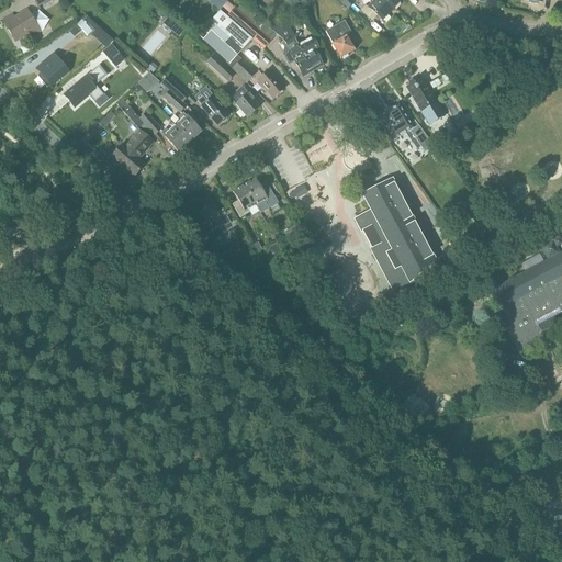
[(304,77),(314,71),(301,48),(299,49),(298,48),(296,47),(294,44),(299,42),(285,20),(271,30),(242,4),(237,10),(228,2),(225,0),(205,0),(209,2),(214,8),(217,10),(217,9),(221,11),(265,48),(271,40),(272,40),(277,34),(283,41),(290,52),(284,55),(283,57),(288,64),(290,64),(295,60),(304,77)]
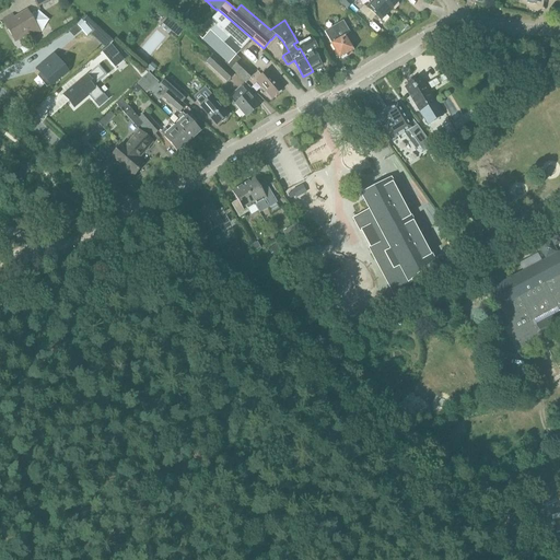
[(312,0),(293,0),(301,11),(314,2),(312,0)]
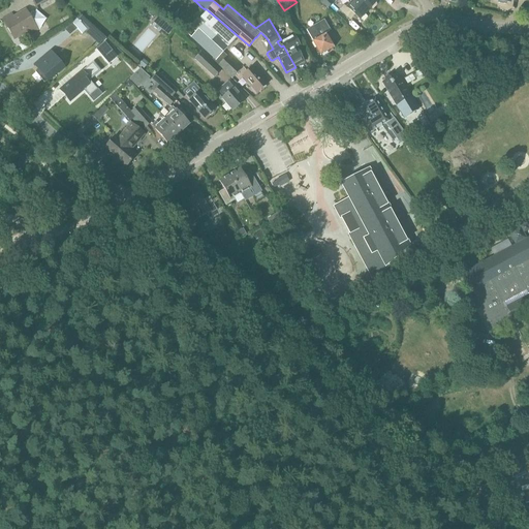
[(361,0),(348,0),(351,3),(346,8),(359,21),(370,8),(361,0)]
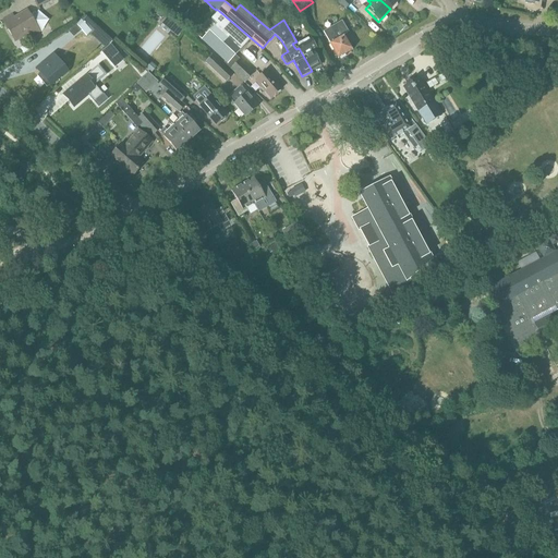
[(268,17),(255,4),(250,10),(263,23),(268,17)]
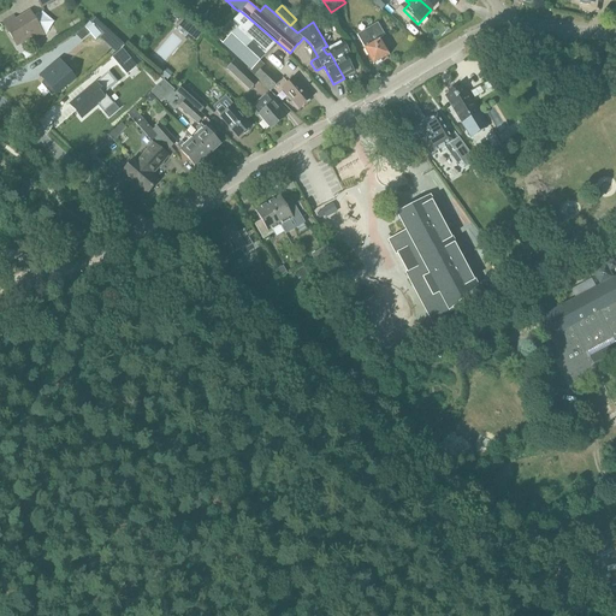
[(16,45),(31,35),(35,40),(43,35),(42,33),(47,30),(45,25),(46,23),(40,15),(37,13),(33,17),(30,13),(17,22),(13,17),(3,23),(16,45)]
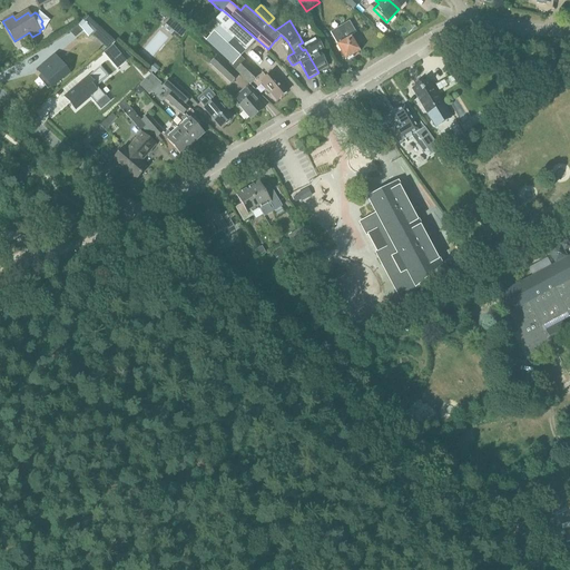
[(222,25),(218,29),(209,20),(198,32),(207,41),(234,66),(256,41),(223,12),(220,15),(216,20),(222,25)]
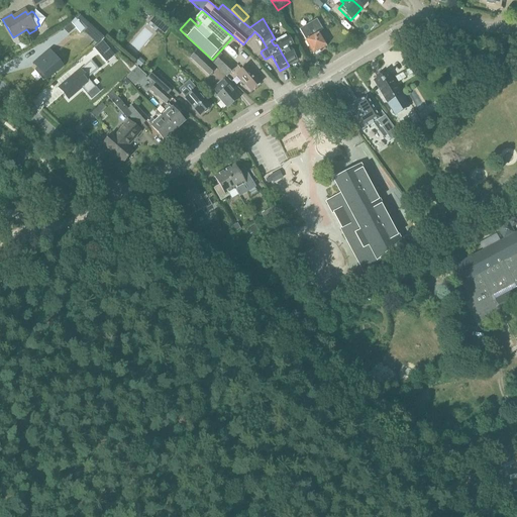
[(105,39),(90,25),(80,16),(78,17),(71,22),(81,34),(86,30),(100,44),(105,39)]
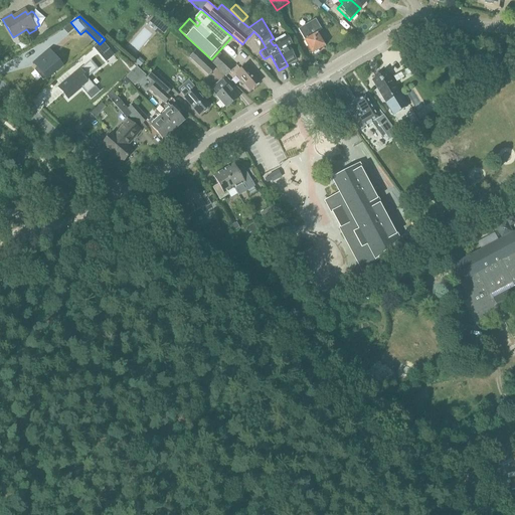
[(311,21),(298,29),(312,53),(325,45),(311,21)]
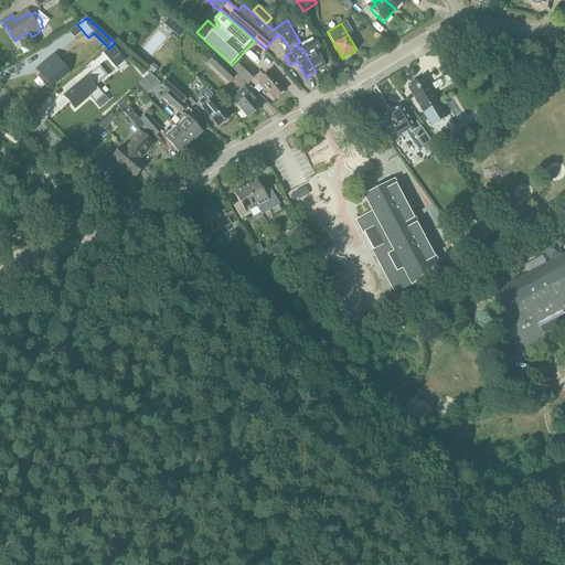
[(185,31),(178,24),(172,31),(180,38),(185,31)]
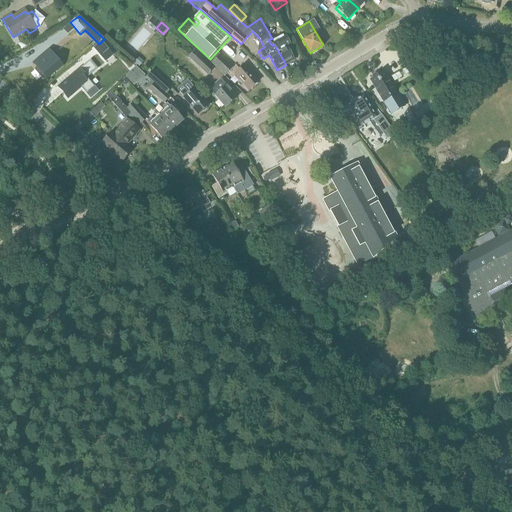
[(285,35),(270,43),(271,44),(272,45),(274,44),(286,65),(294,60),(288,50),(292,48),(285,35)]
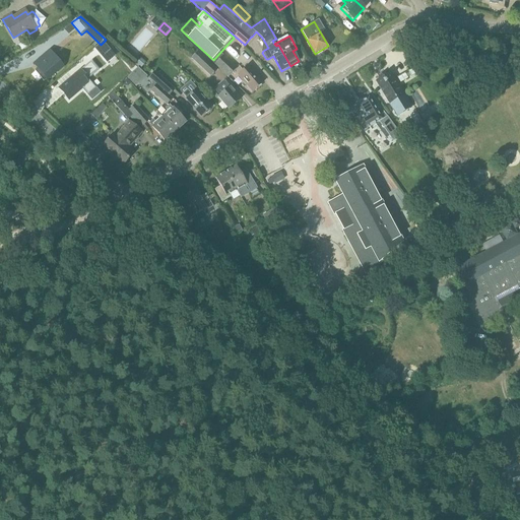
[(104,43),(95,49),(108,63),(115,56),(104,43)]
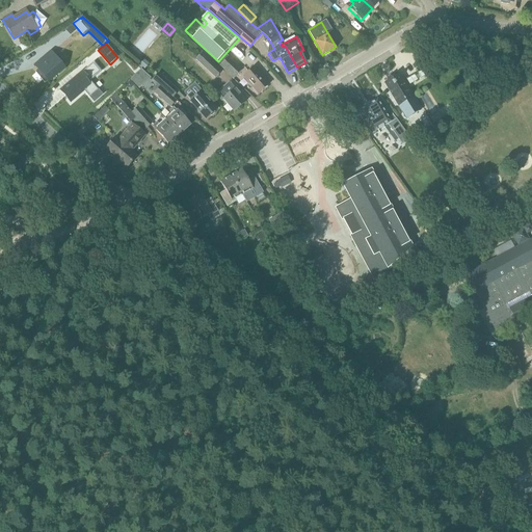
[(51,51),(33,65),(35,67),(36,65),(40,69),(35,73),(45,83),(67,65),(57,54),(54,57),(51,53),(52,52),(51,51)]
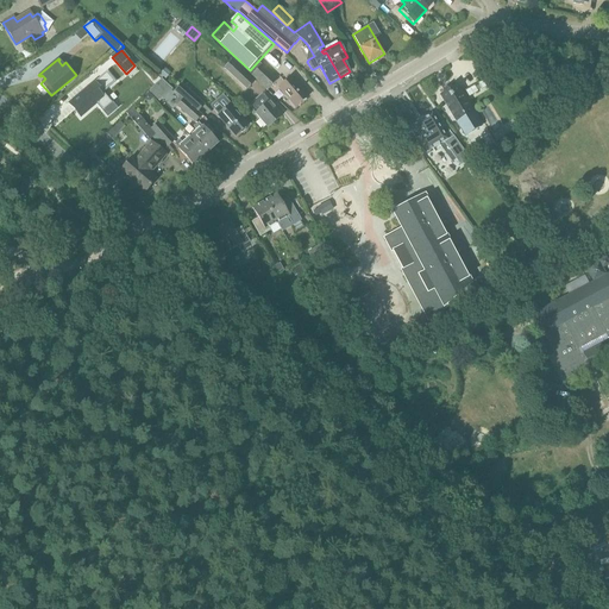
[(232,61),(226,68),(248,88),(253,82),(232,61)]
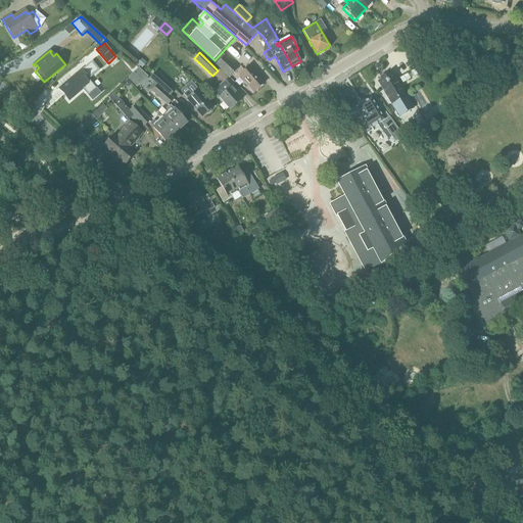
[(226,55),(217,64),(231,78),(240,68),(226,55)]
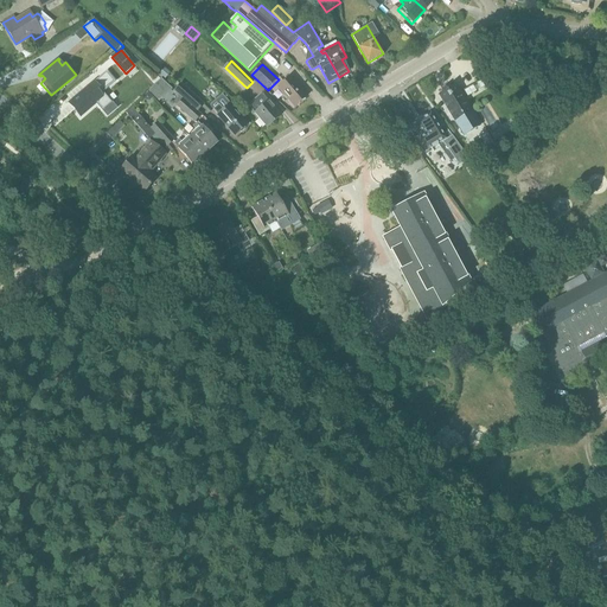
[(165,68),(158,76),(164,81),(171,72),(165,68)]
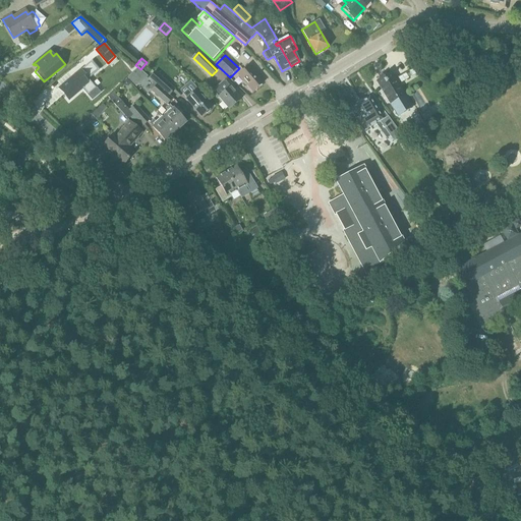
[(72,77),(61,88),(65,94),(64,95),(69,101),(83,89),(89,95),(96,89),(89,79),(99,70),(93,62),(93,61),(73,77),(72,76),(71,76),(72,77)]
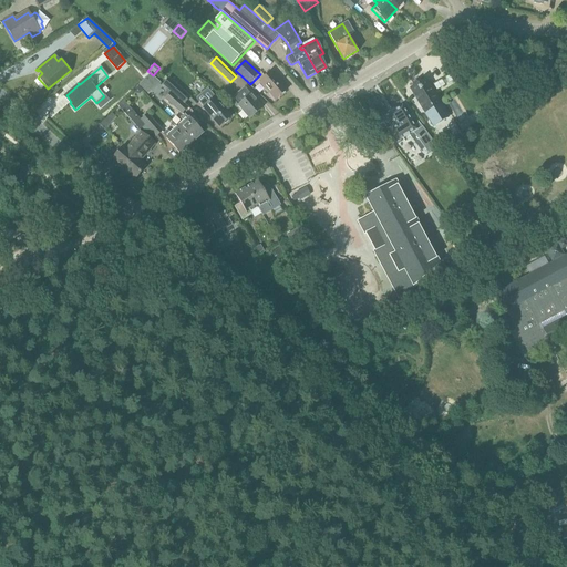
[(274,71),(261,81),(276,100),(289,90),(274,71)]
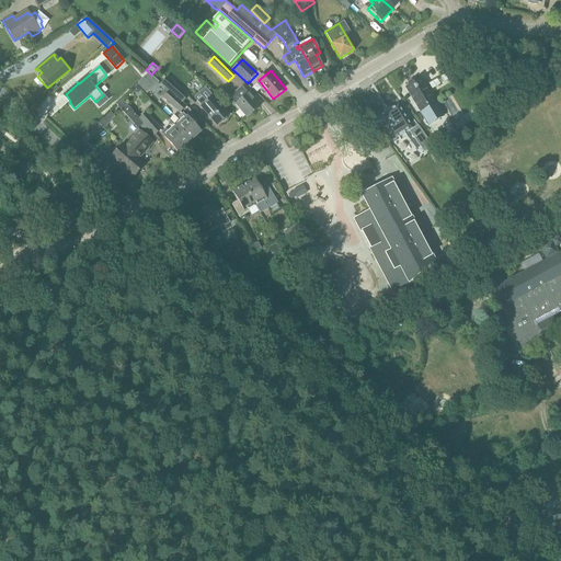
[(444,76),(447,81),(454,77),(450,71),(444,76)]
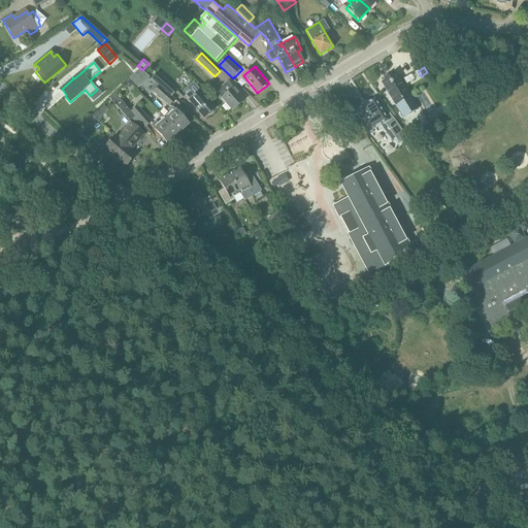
[(150,77),(140,69),(129,79),(138,89),(150,77)]
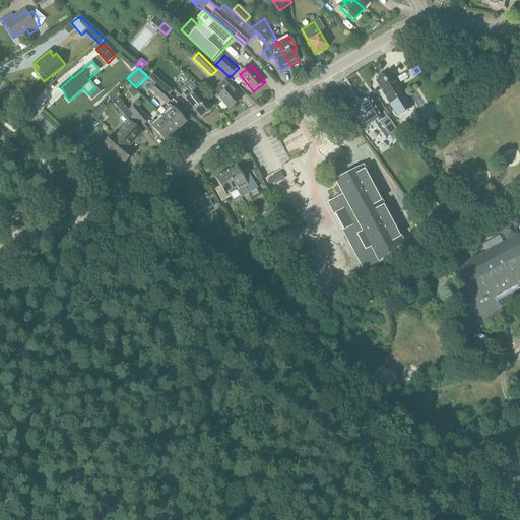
[(157,84),(169,94),(175,88),(155,71),(150,77),(157,84)]
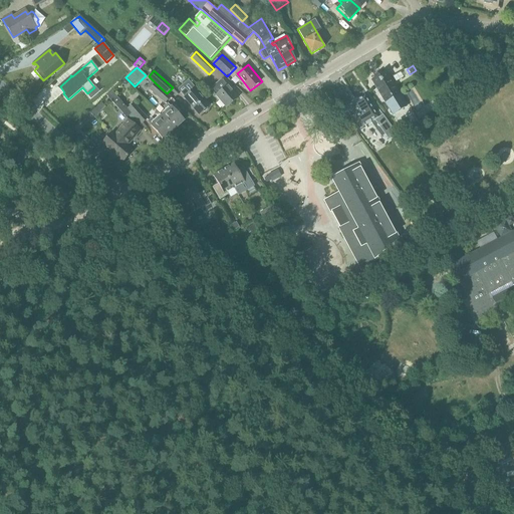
[(371,80),(391,112),(405,104),(384,72),(381,74),(380,72),(373,76),(374,78),(371,80)]
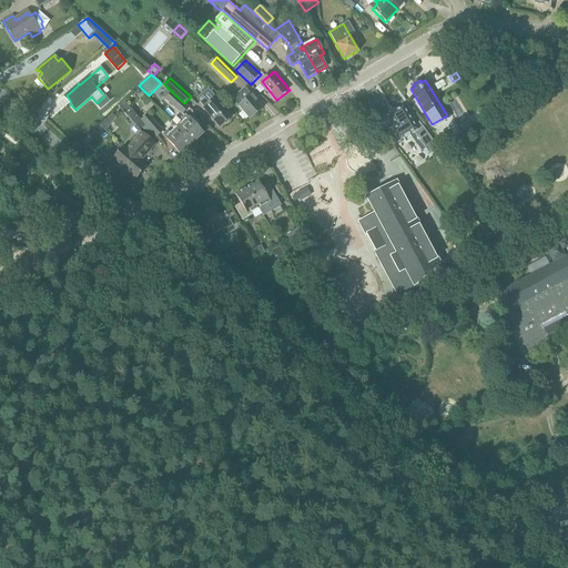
[(446,85),(443,80),(434,84),(437,90),(446,85)]
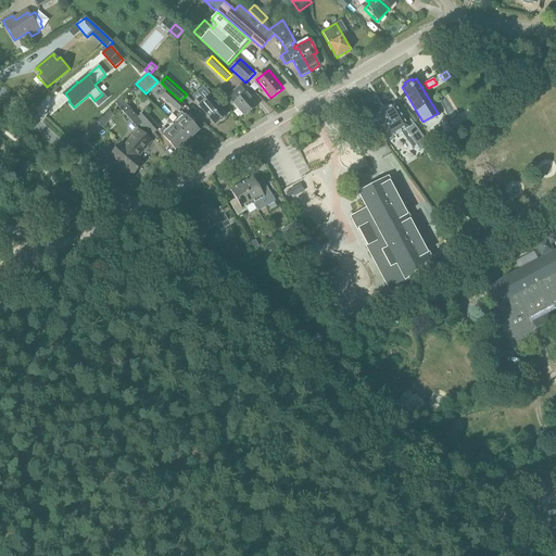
[(168,90),(165,87),(159,93),(162,97),(178,111),(185,104),(180,101),(168,90)]
